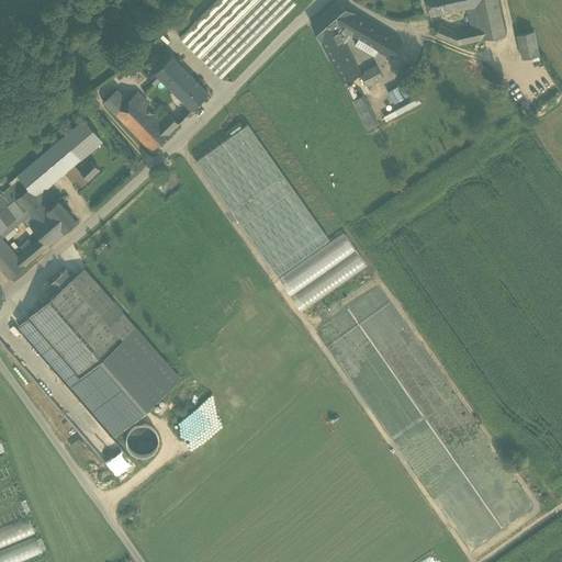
[(216,0),(179,38),(201,59),(260,0),(216,0)]
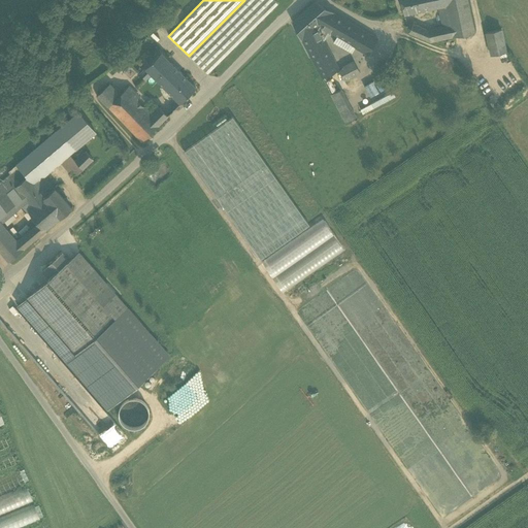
[(272,0),(244,0),(189,56),(207,75),(278,5),(272,0)]
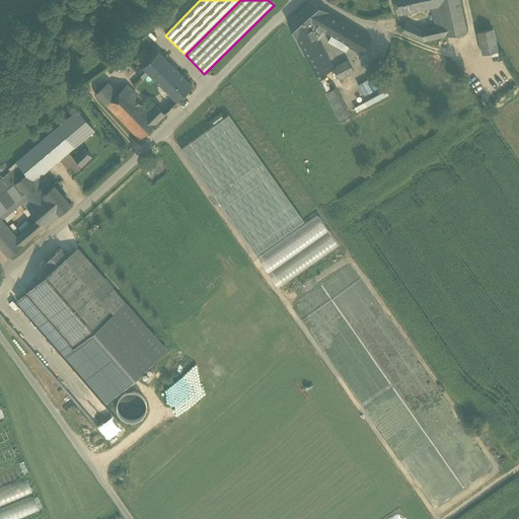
[(412,0),(393,0),(397,14),(415,11),(412,0)]
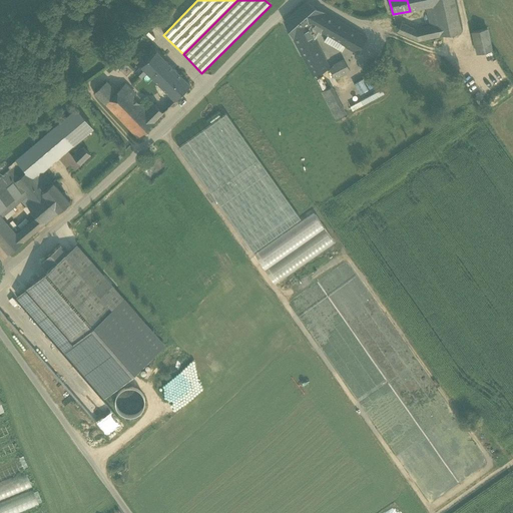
[(432,0),(407,0),(410,11),(427,7),(434,6),(432,0)]
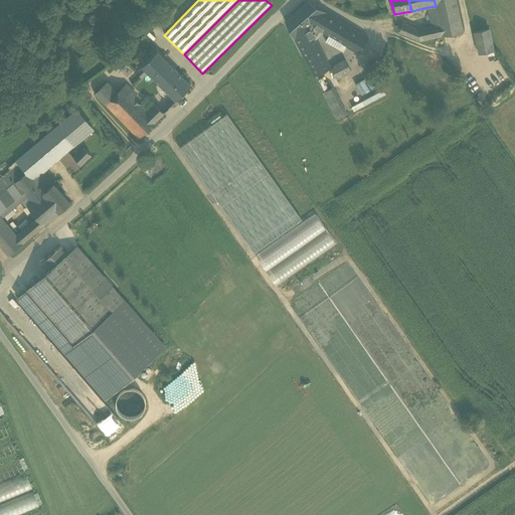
[(456,0),(434,0),(436,6),(442,36),(463,31),(456,0)]
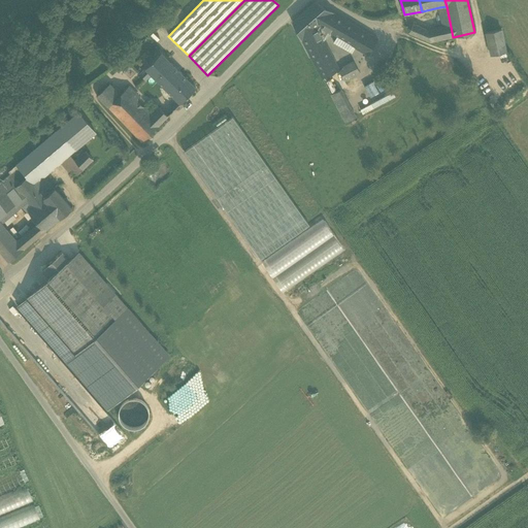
[(180,9),(171,4),(167,11),(176,15),(180,9)]
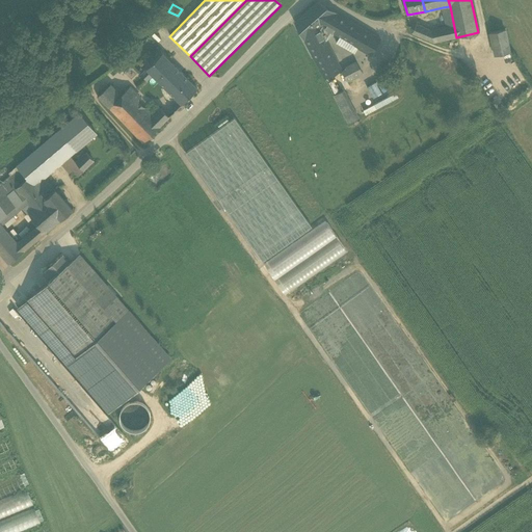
[(317,4),(296,23),(315,60),(330,52),(323,38),(320,30),(330,11),(317,4)]
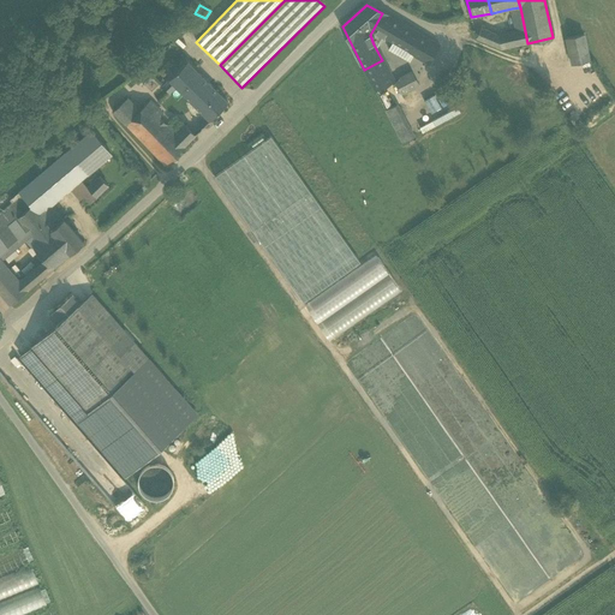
[(520,7),(512,9),(517,30),(519,45),(527,43),(520,7)]
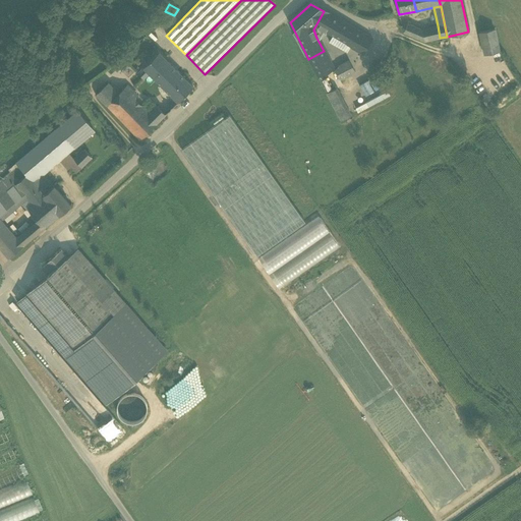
[(356,30),(324,11),(313,30),(316,38),(326,43),(329,38),(332,39),(333,37),(347,45),(356,30)]
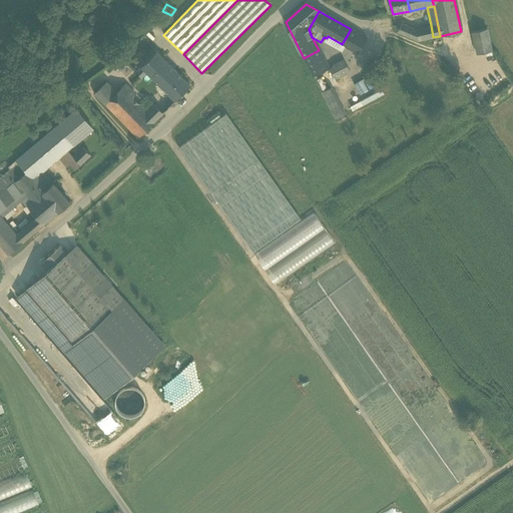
[(412,27),(402,22),(396,25),(397,31),(408,36),(412,27)]
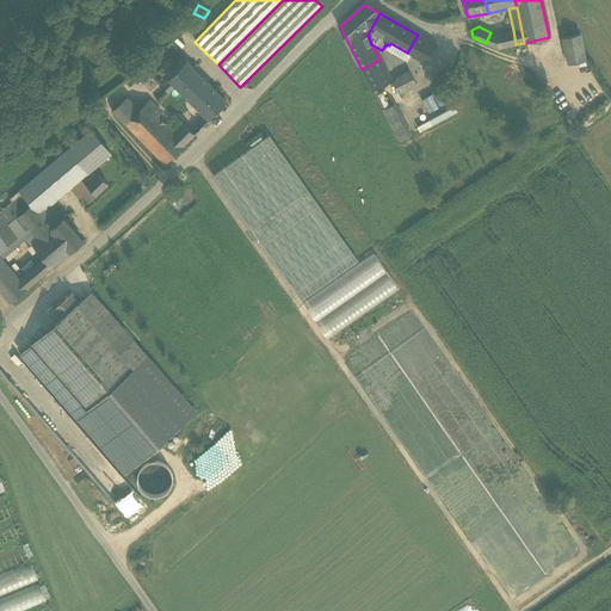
[(513,30),(495,34),(491,32),(486,43),(498,48),(516,44),(513,30)]
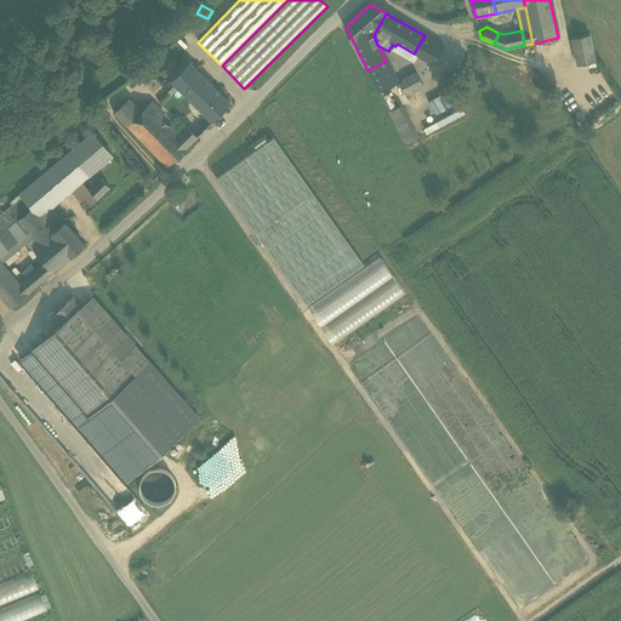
[(442,45),(425,34),(425,35),(414,53),(431,63),(442,45)]
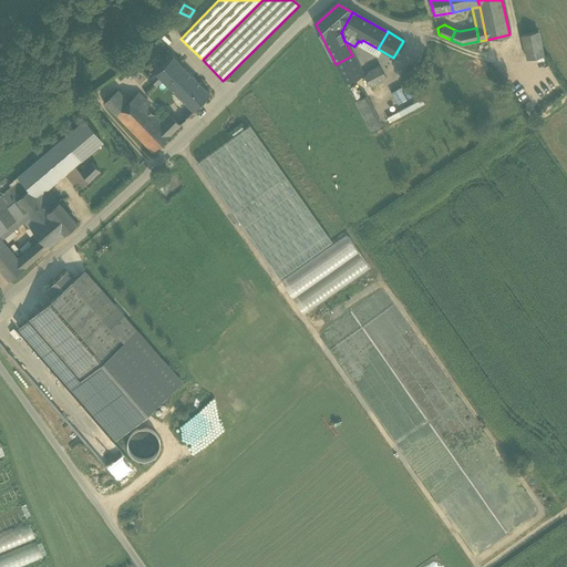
[(538,31),(522,34),(527,60),(544,55),(538,31)]
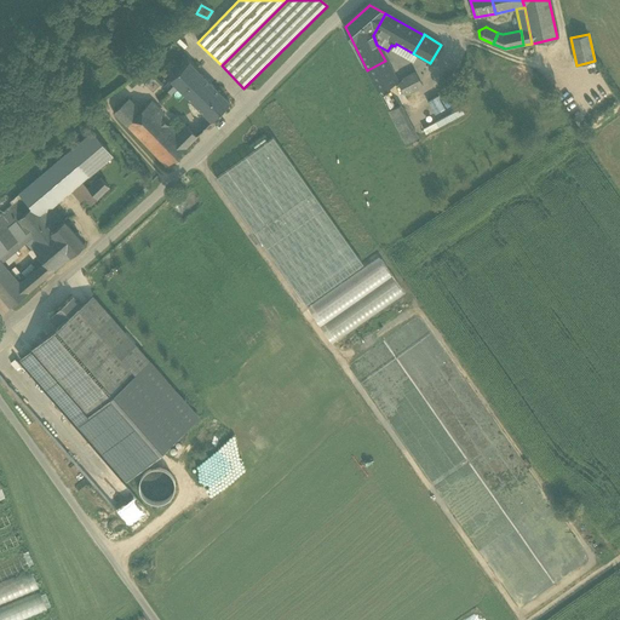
[(385,61),(367,70),(378,91),(396,81),(385,61)]
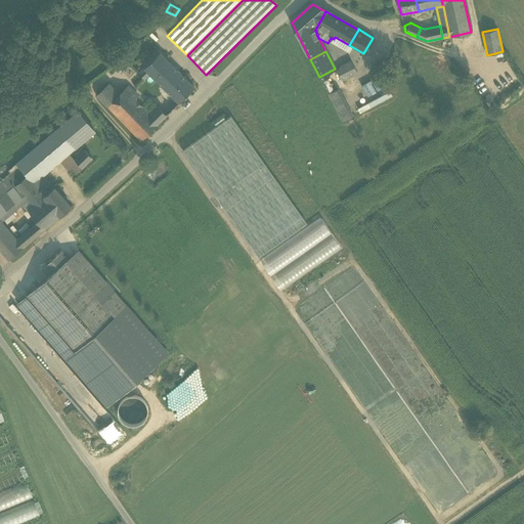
[(178,73),(160,53),(138,75),(144,81),(150,75),(165,89),(173,81),(172,80),(178,73)]
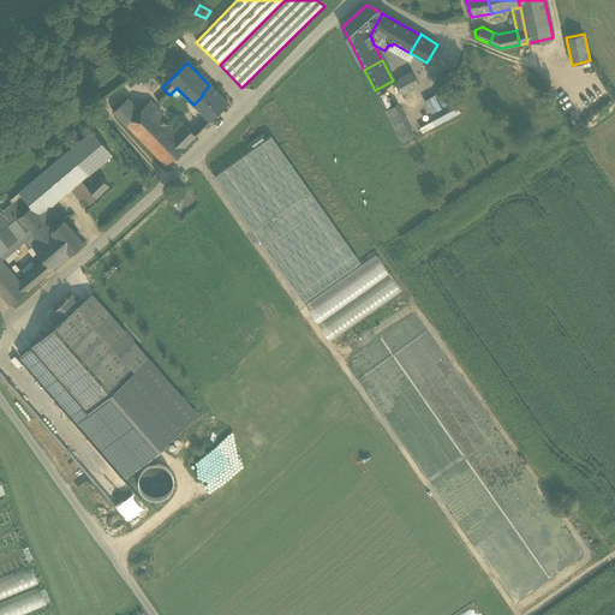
[(412,73),(394,82),(400,95),(419,87),(412,73)]
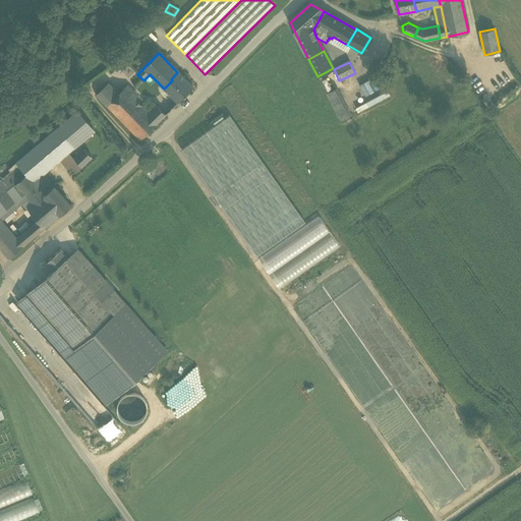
[(113,67),(108,72),(91,87),(96,95),(107,83),(109,84),(113,80),(119,76),(113,67)]
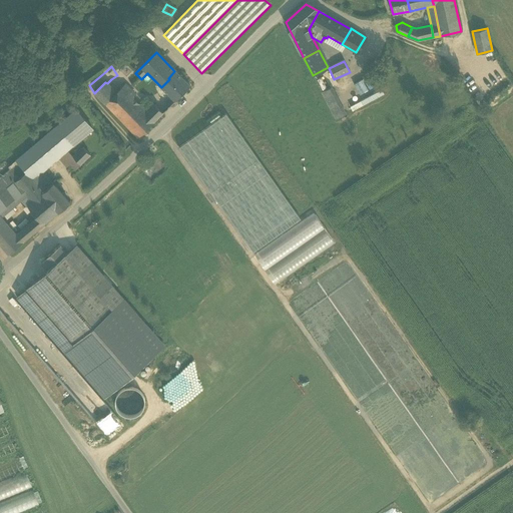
[(190,86),(174,71),(168,78),(169,79),(161,87),(174,101),(190,86)]
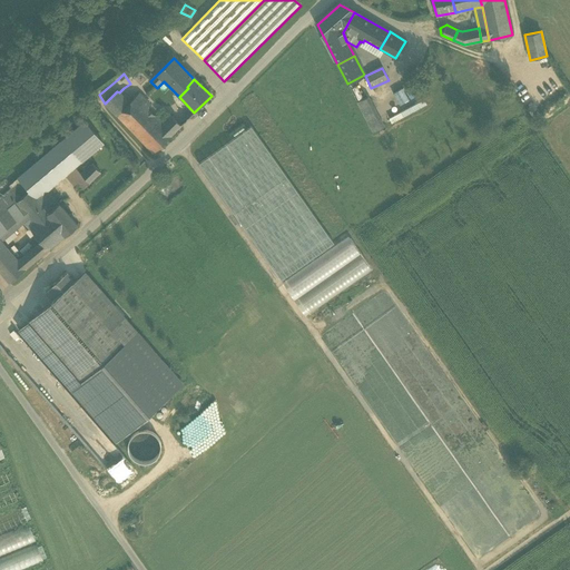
[(117,91),(105,104),(116,116),(129,102),(119,92),(117,91)]
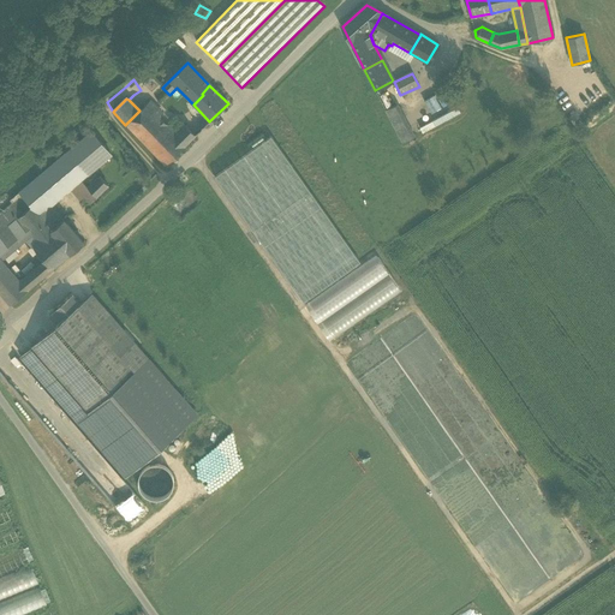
[(156,108),(150,101),(147,103),(154,111),(156,108)]
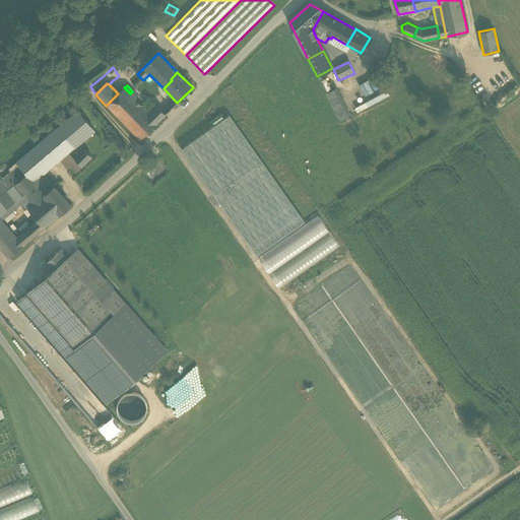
[(130,93),(124,87),(118,93),(106,106),(139,140),(157,123),(148,114),(130,93)]
